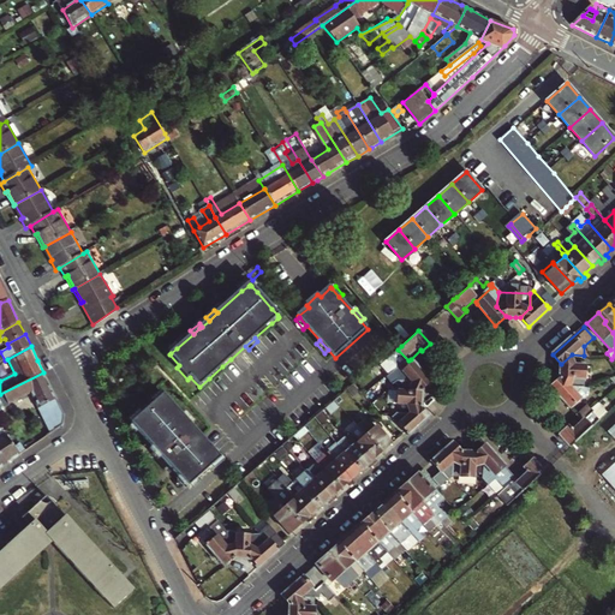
[(572,354),(561,364),(560,370),(560,378),(569,388),(587,389),(589,378),(586,378),(586,366),(577,365),(572,354)]
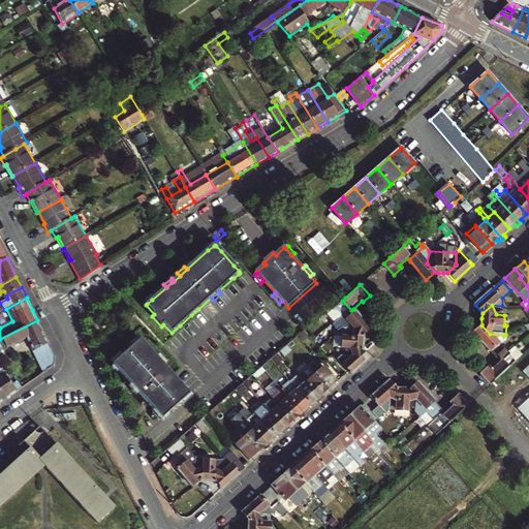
[(198,309),(191,315),(194,318),(201,312),(198,309)]
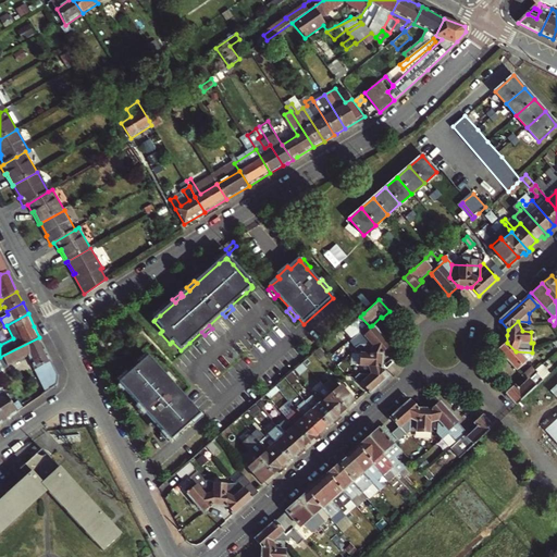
[(357,342),(360,345),(373,345),(382,355),(391,346),(373,327),(357,342)]
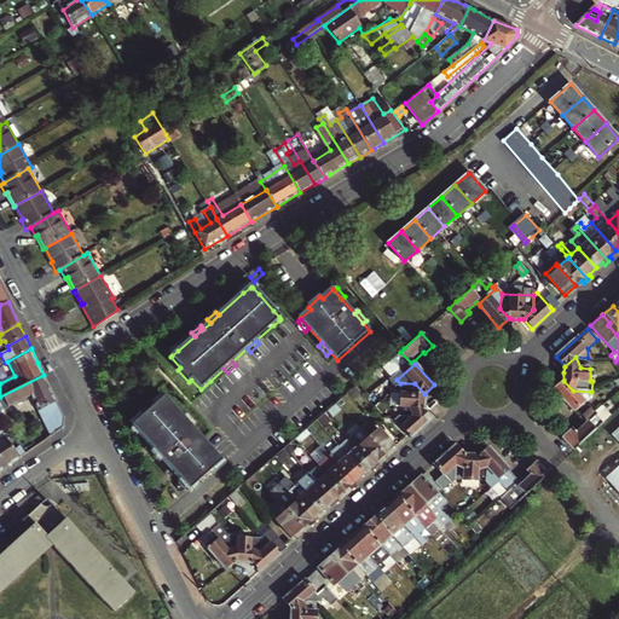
[(64,417),(44,375),(0,397),(0,410),(7,408),(7,406),(30,395),(38,410),(39,410),(52,435),(64,427),(64,417)]
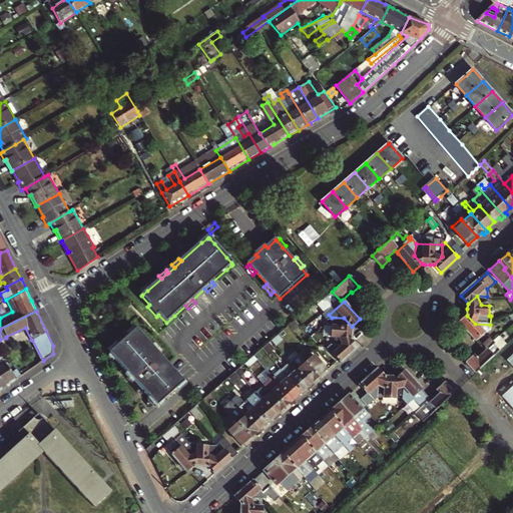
[(174,316),(166,323),(168,326),(176,319),(174,316)]
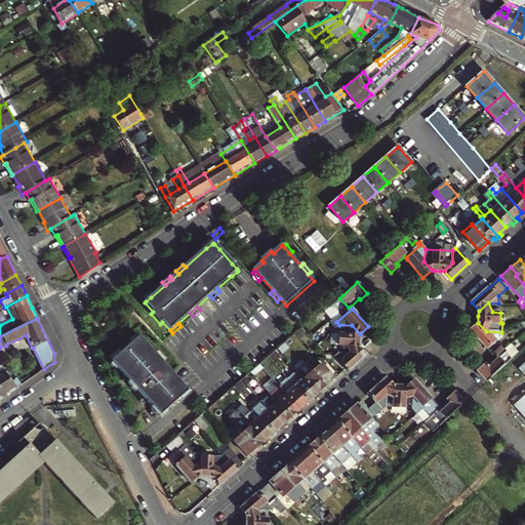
[(486,331),(478,323),(471,329),(471,331),(486,349),(495,339),(501,339),(502,332),(501,332),(486,331)]
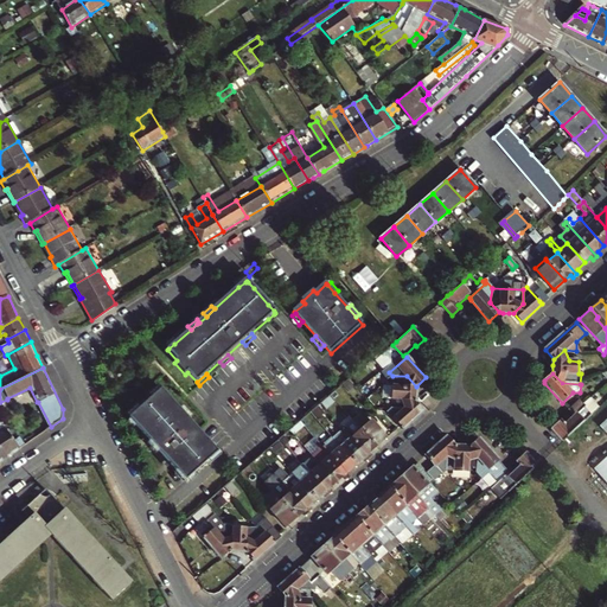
[(407,376),(393,376),(391,400),(402,400),(406,409),(415,401),(416,396),(416,393),(416,387),(407,376)]
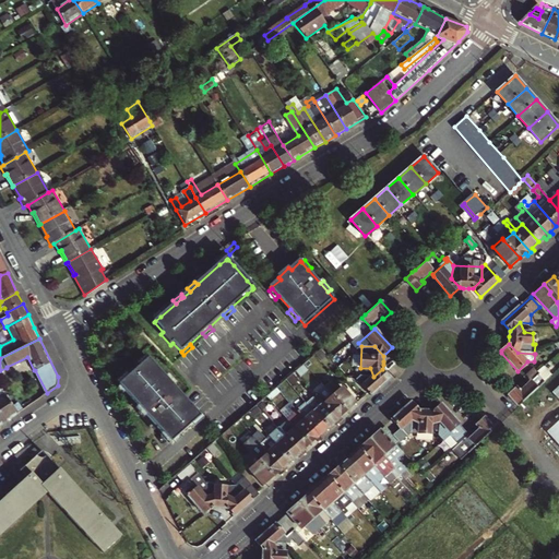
[(146,356),(137,365),(138,365),(140,368),(149,359),(146,356)]
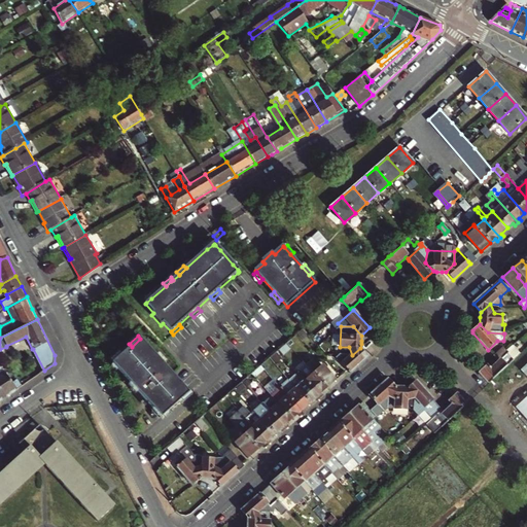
[(164,365),(155,356),(140,339),(132,347),(130,344),(119,353),(121,355),(112,363),(113,364),(118,370),(131,384),(133,386),(138,392),(153,409),(162,418),(163,417),(170,411),(179,402),(189,393),(188,392),(183,387),(164,365)]
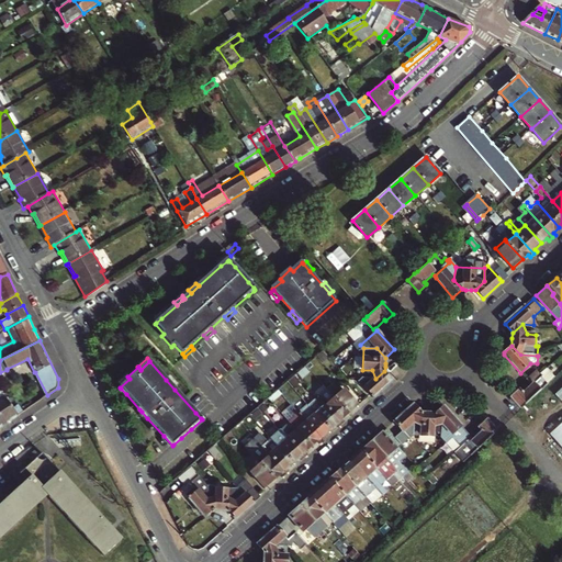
[(524,393),(520,390),(512,398),(521,409),(548,385),(540,375),(541,374),(537,370),(526,380),(528,382),(531,385),(524,393)]
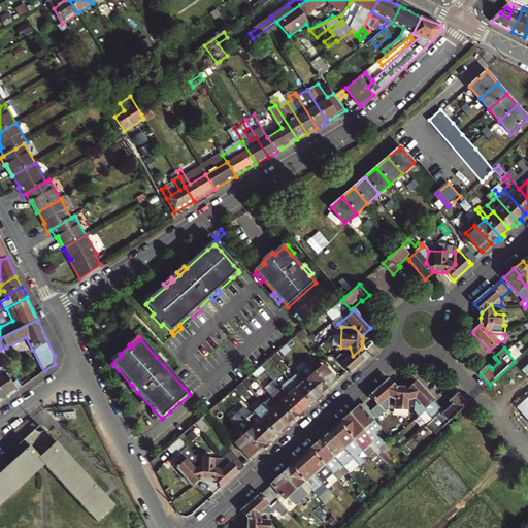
[(368,357),(361,349),(353,356),(352,356),(342,364),(348,370),(350,373),(368,357)]
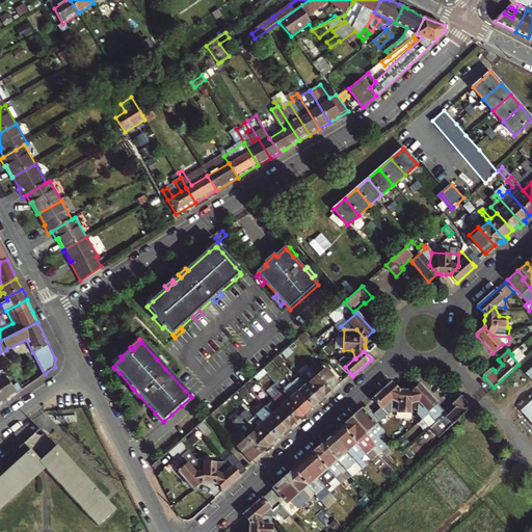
[(120,356),(111,364),(113,367),(123,358),(121,356),(120,356)]
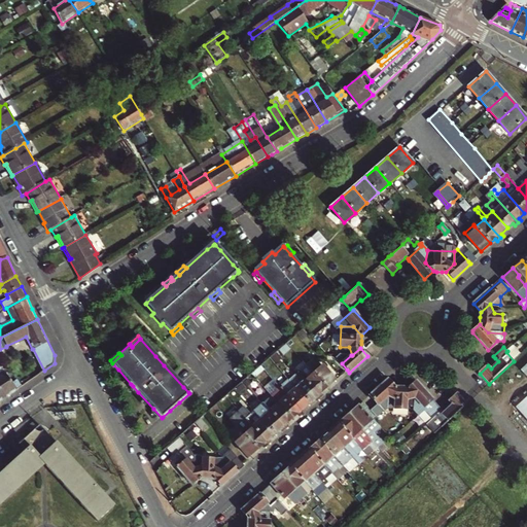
[(167,362),(159,353),(155,356),(164,365),(167,362)]
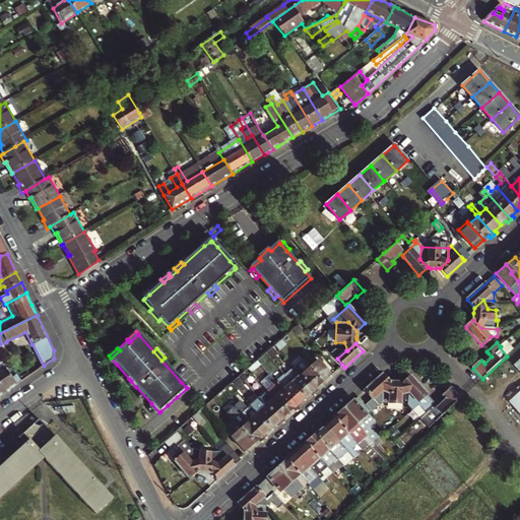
[(309,350),(301,358),(302,360),(322,383),(331,375),(309,350)]
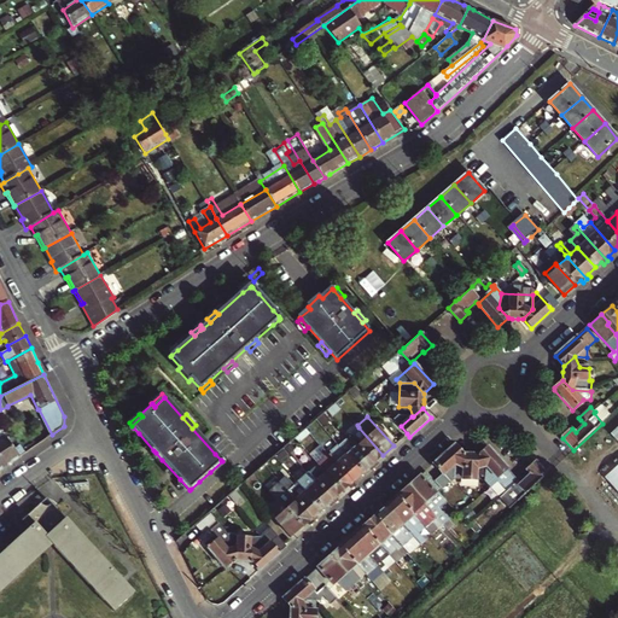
[(343,438),(347,435),(340,427),(337,431),(343,438)]
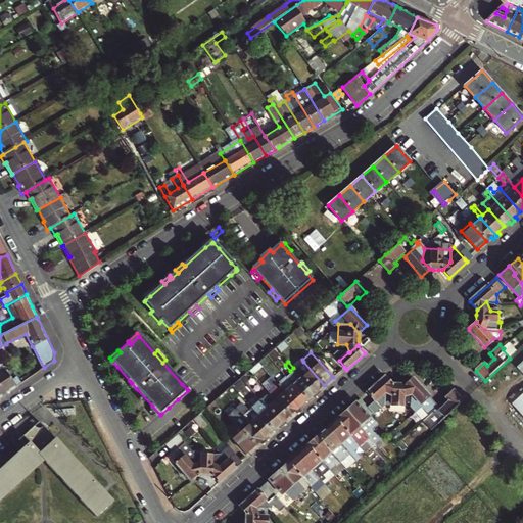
[(319,390),(324,385),(303,362),(295,369),(318,395),(321,392),(319,390)]
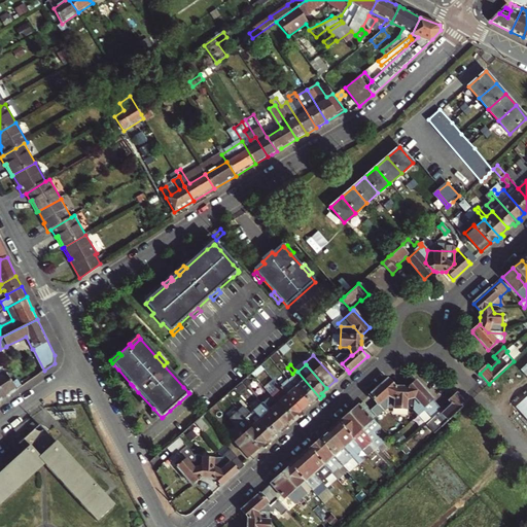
[(0,388),(6,397),(18,389),(0,365),(0,388)]
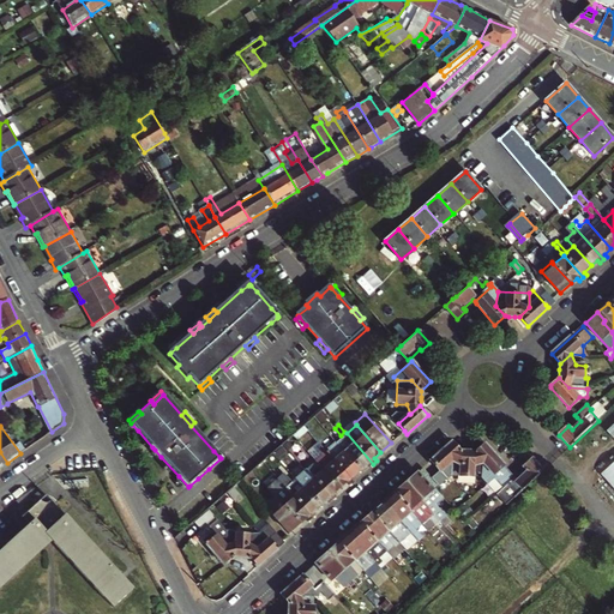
[(369,467),(373,464),(347,433),(336,443),(344,451),(361,470),(367,464),(369,467)]
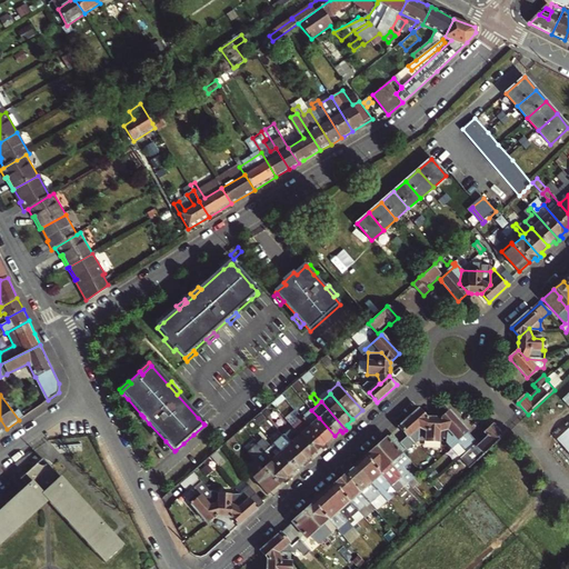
[(418,427),(427,419),(419,410),(399,427),(408,436),(400,443),(407,450),(417,441),(417,440),(418,427)]
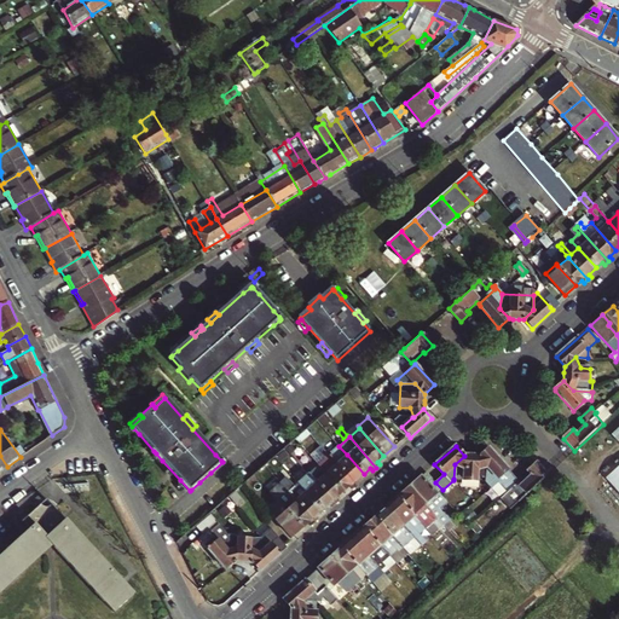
[(489,467),(487,481),(499,497),(519,480),(490,449),(479,457),(489,467)]
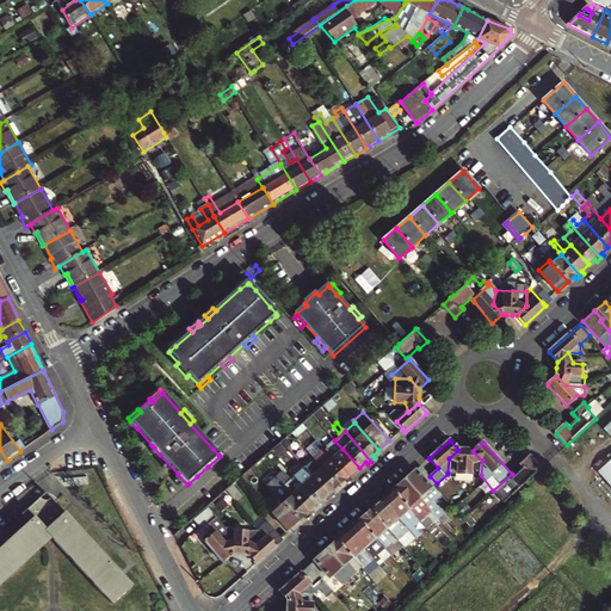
[(154,448),(152,445),(148,448),(156,458),(160,455),(154,448)]
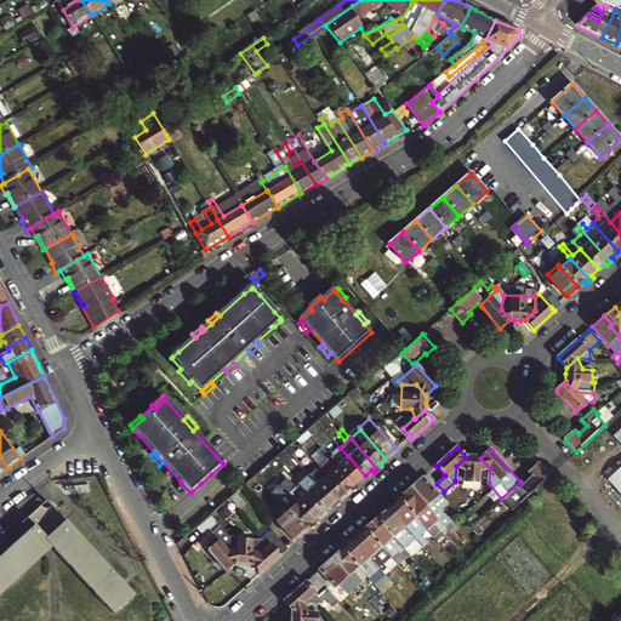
[(354,490),(358,488),(339,465),(336,462),(330,456),(320,466),(328,474),(345,494),(352,488),(354,490)]
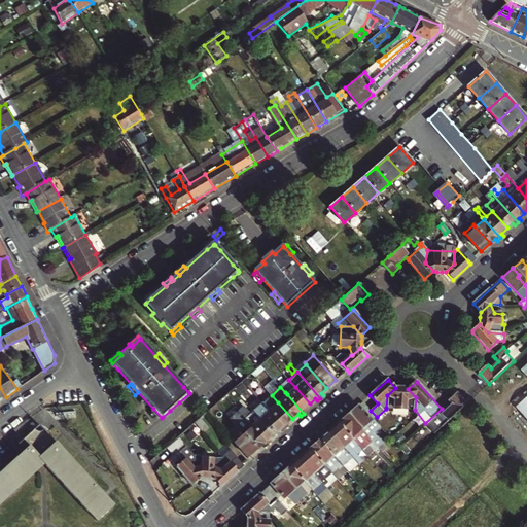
[(287,394),(304,414),(306,411),(304,409),(310,403),(295,387),(287,394)]
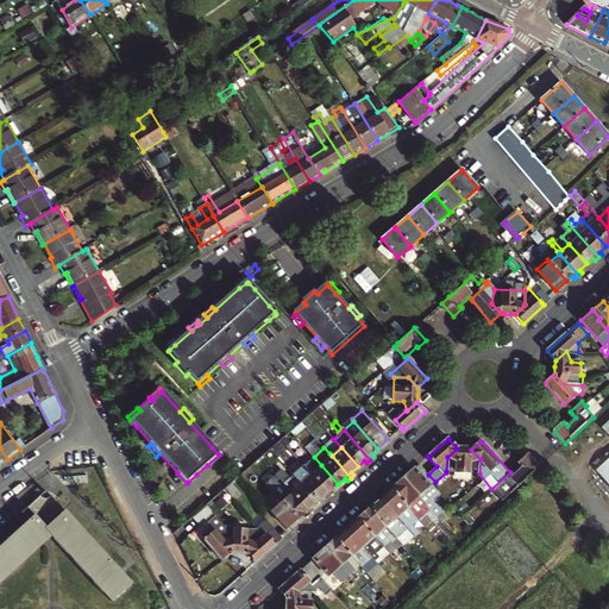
[(447,457),(446,471),(479,473),(481,459),(471,450),(469,447),(457,449),(447,457)]
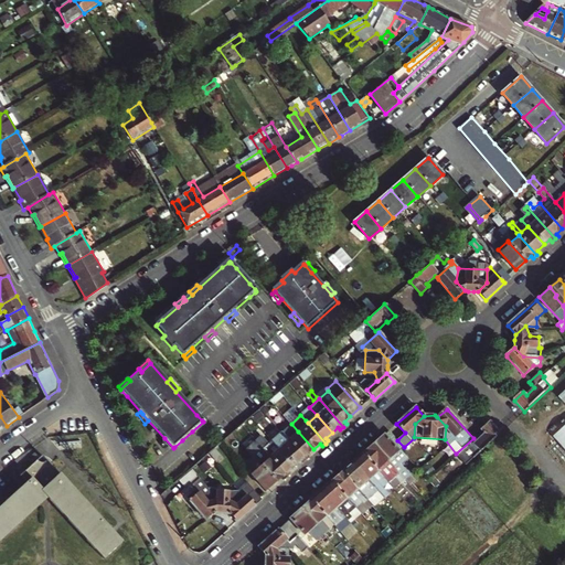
[(203,422),(192,432),(194,435),(205,425),(203,422)]
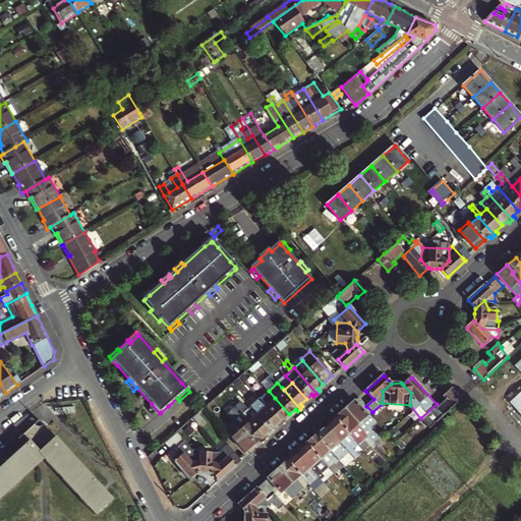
[(437,404),(420,418),(429,428),(461,400),(452,390),(444,397),(447,401),(440,407),(437,404)]
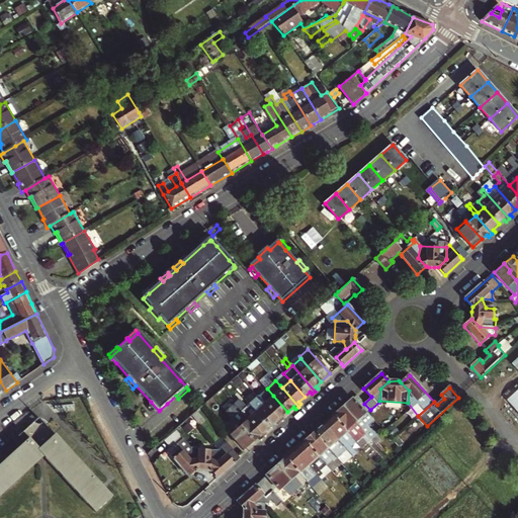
[(517,390),(507,400),(517,412),(517,390)]
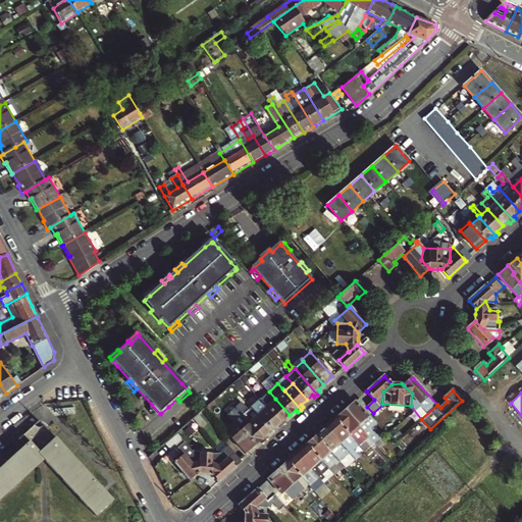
[(360,398),(344,412),(350,419),(352,417),(360,425),(359,426),(369,437),(375,445),(379,440),(370,429),(377,423),(370,415),(373,413),(367,407),(360,398)]
